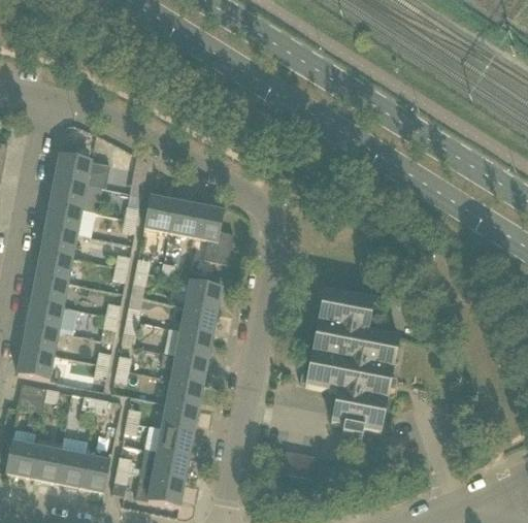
[(105,189),(110,164),(60,155),(55,180),(86,185),(105,189)]
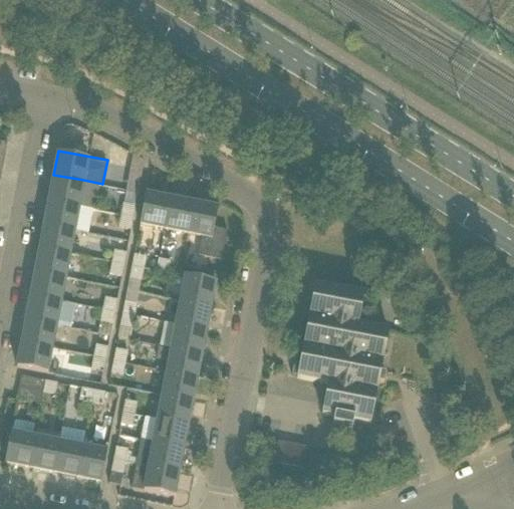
[(127,176),(140,178),(143,166),(131,164),(127,176)]
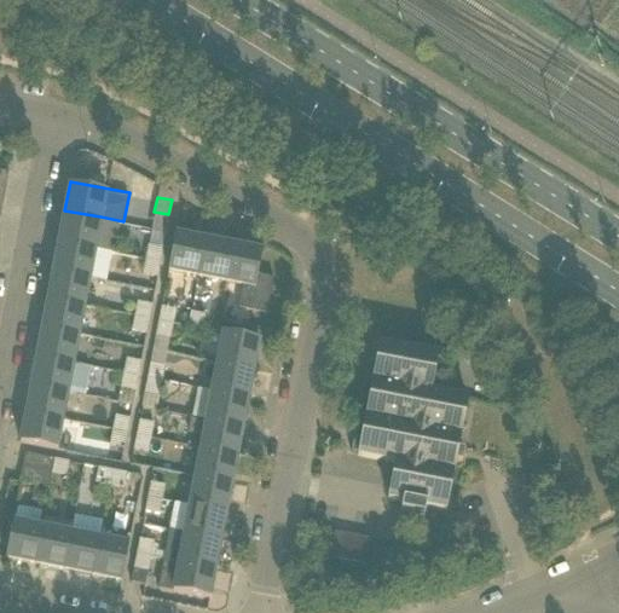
[(94,246),(100,217),(64,210),(59,238),(94,246)]
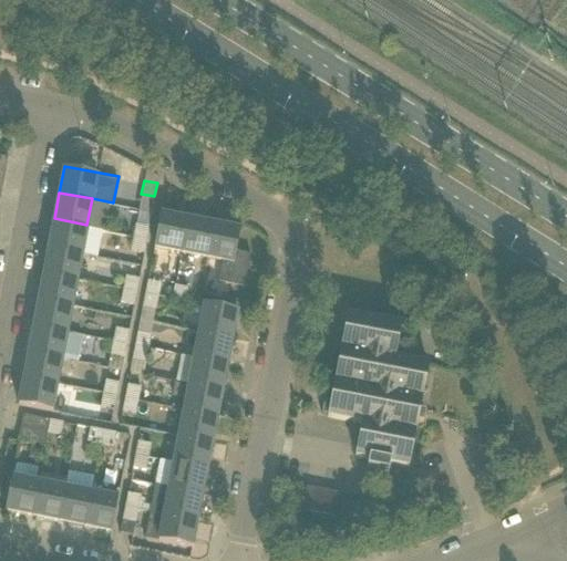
[(161,211),(160,217),(154,242),(181,247),(187,217),(161,211)]
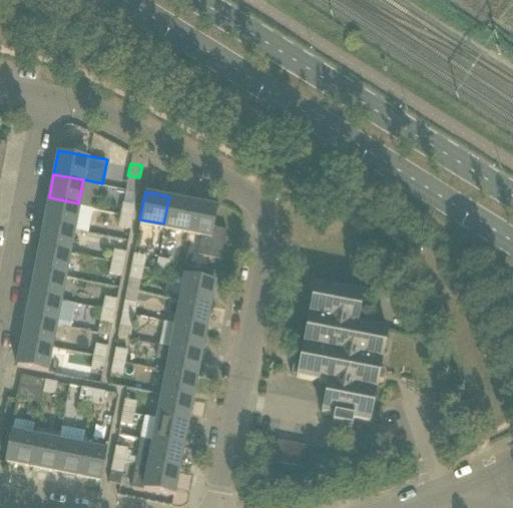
[(163,223),(187,228),(193,201),(169,196),(163,223)]
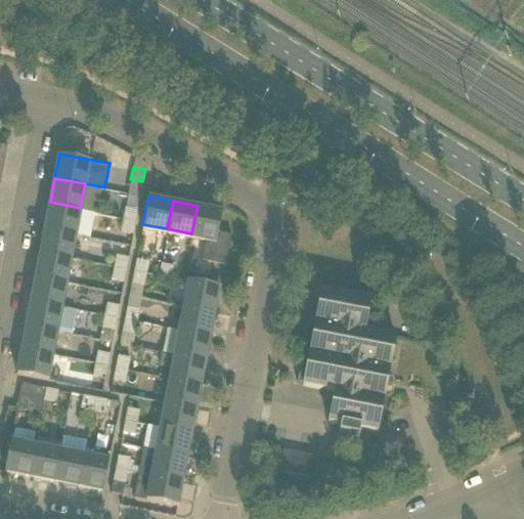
[(45,226),(76,232),(91,235),(95,211),(80,208),(50,202),(45,226)]
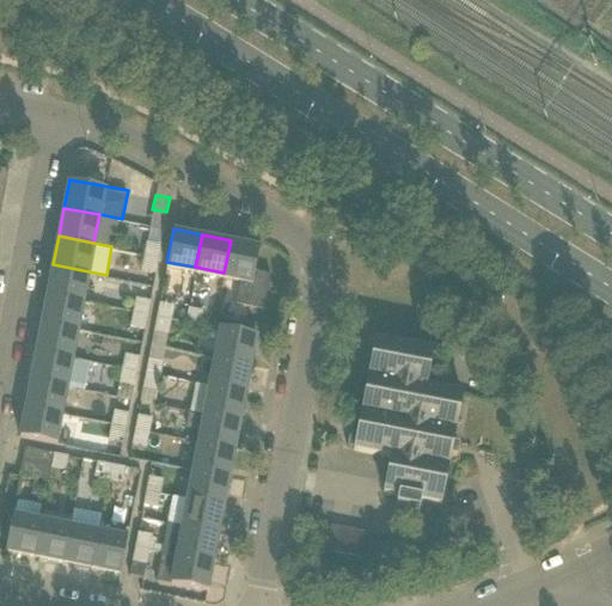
[(145,252),(159,256),(161,242),(147,239),(145,252)]
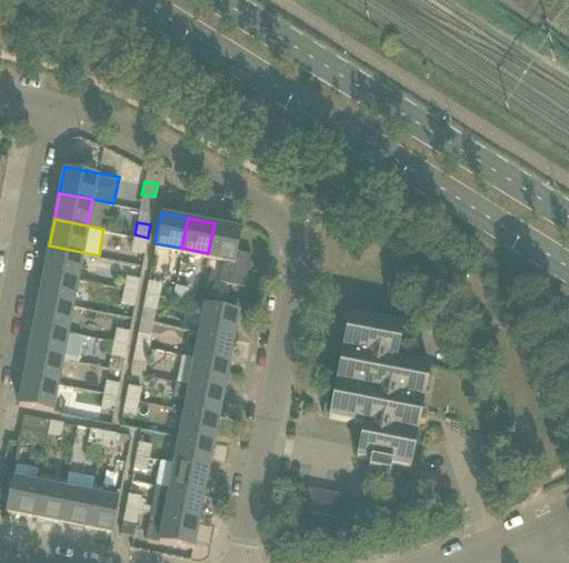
[(208,253),(223,257),(219,280),(246,285),(251,252),(237,249),(241,228),(215,223),(208,253)]
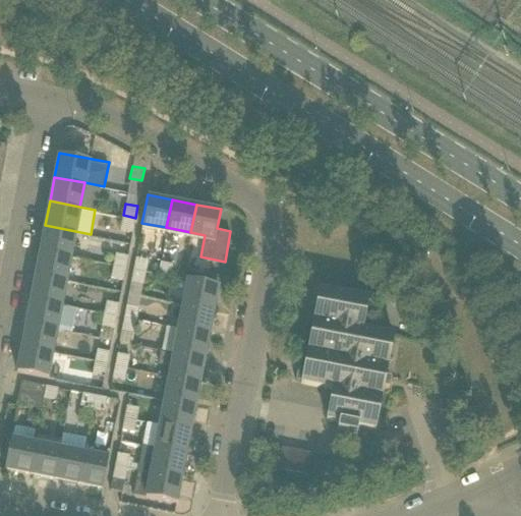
[(132,230),(135,218),(123,215),(121,228),(132,230)]
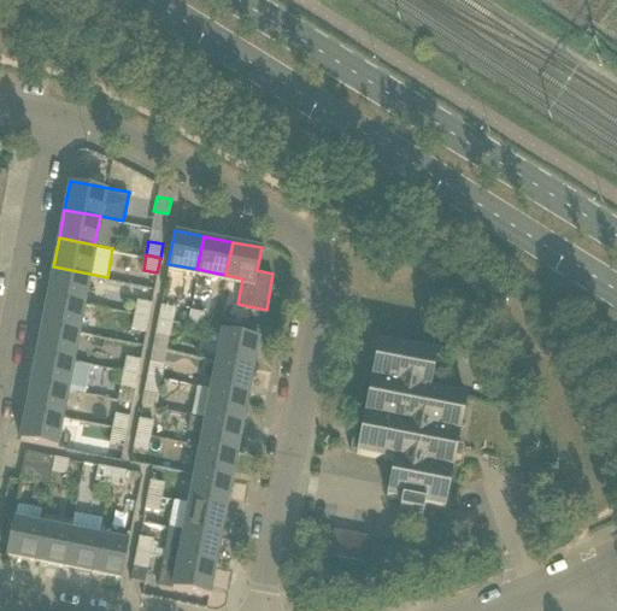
[(83,301),(89,274),(53,266),(47,295),(83,301)]
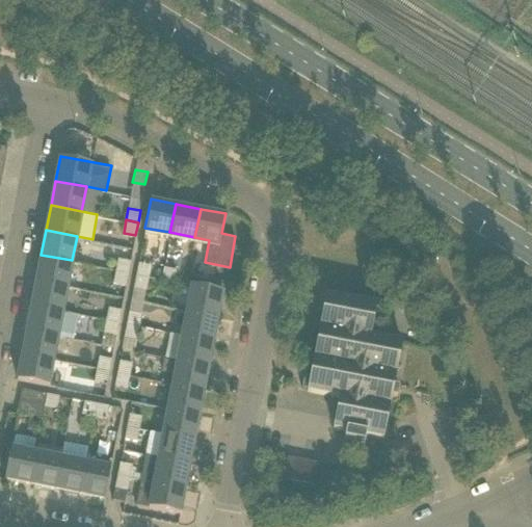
[(72,260),(41,255),(36,279),(68,286),(72,261),(72,260)]
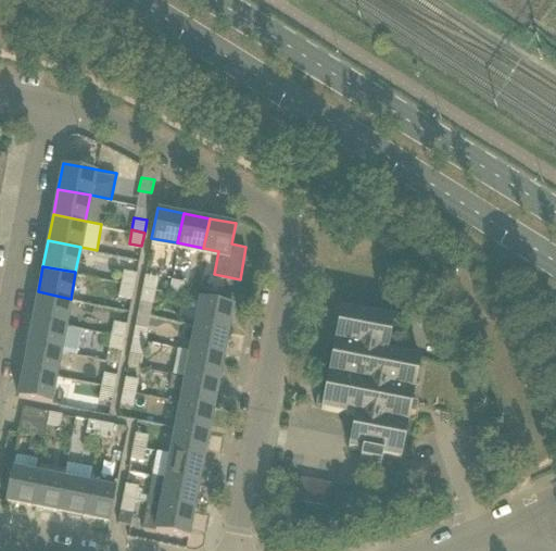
[(124,268),(121,282),(134,284),(137,271),(124,268)]
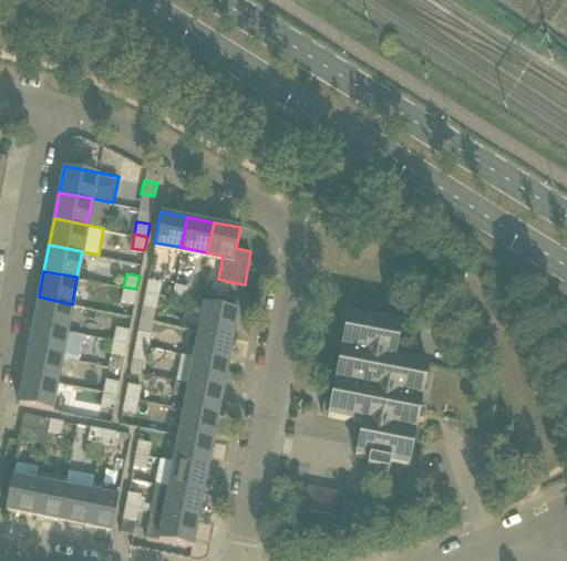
[(145,291),(160,293),(162,280),(147,278),(145,291)]
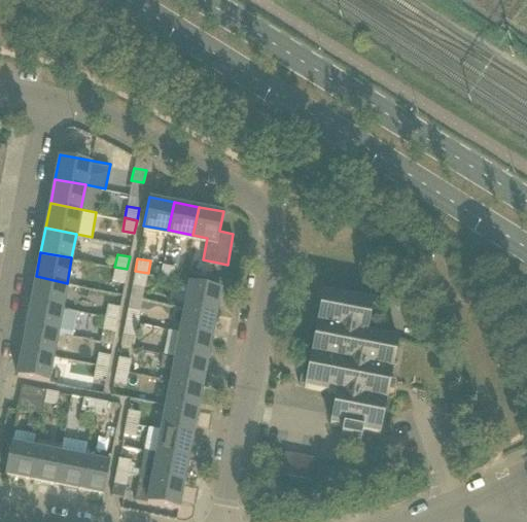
[(175,266),(163,263),(160,275),(172,278),(175,266)]
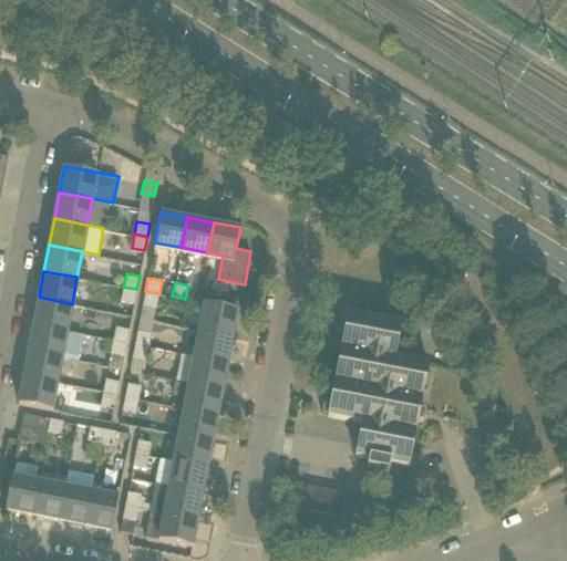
[(134,302),(136,289),(123,287),(121,300),(134,302)]
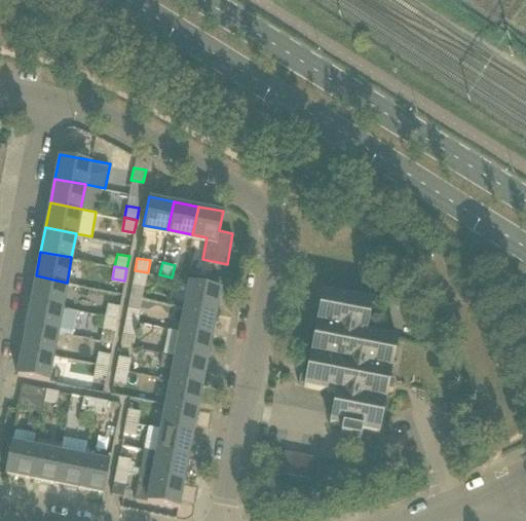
[(145,285),(148,272),(135,270),(133,282),(145,285)]
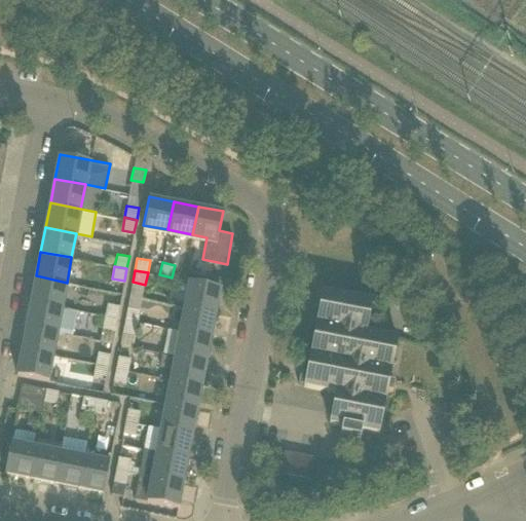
[(36,275),(31,300),(62,306),(67,283),(36,275)]
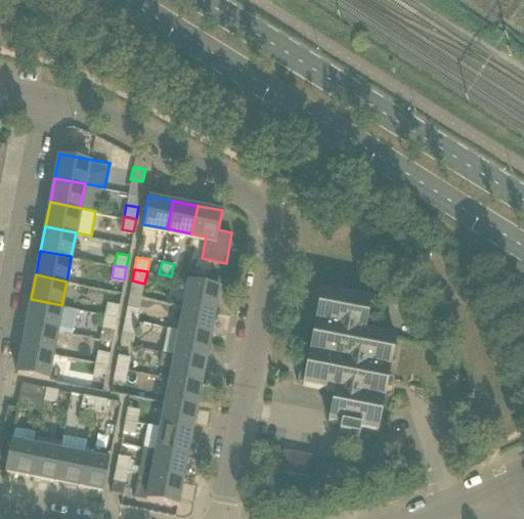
[(215,310),(219,286),(188,279),(183,304),(215,310)]
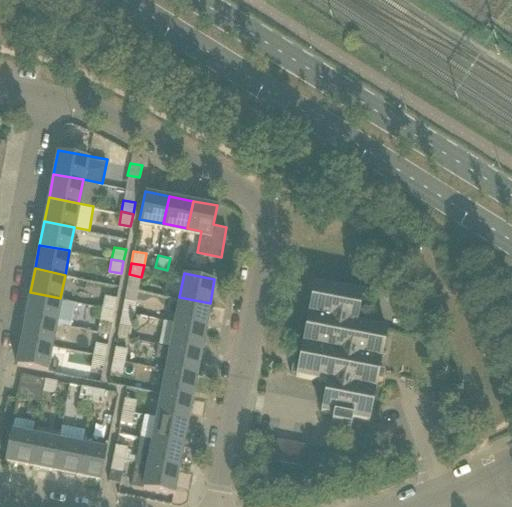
[(321,410),(333,412),(332,421),(351,425),(352,416),(369,419),(386,327),(355,321),(361,291),(314,282),(296,374),(326,380),(321,410)]
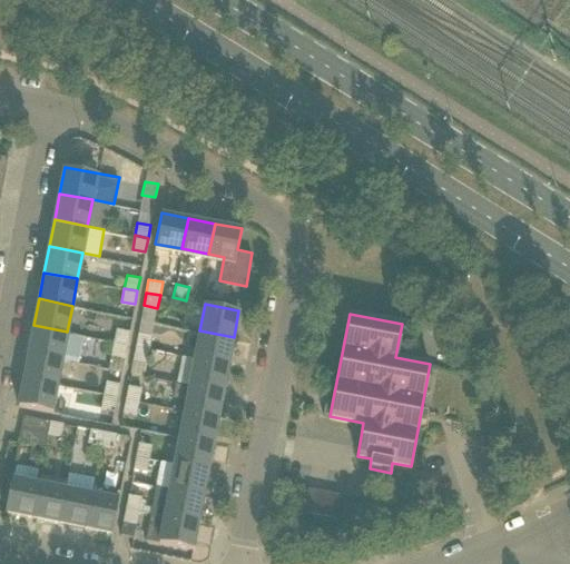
[(29,352),(61,358),(79,362),(84,335),(67,332),(33,325),(29,352)]
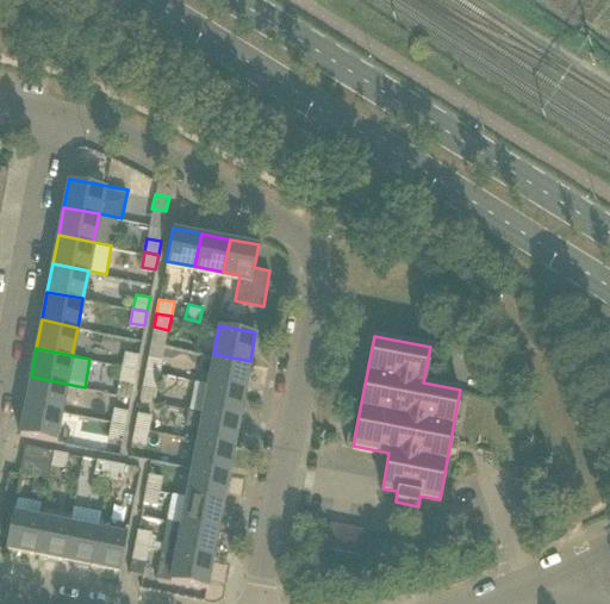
[(125,350),(123,365),(136,367),(139,353),(125,350)]
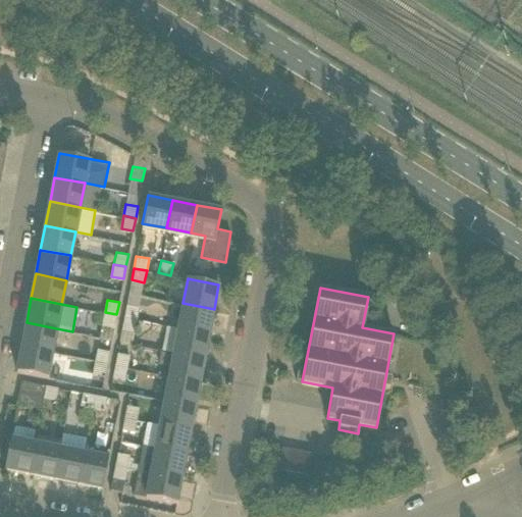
[(127,303),(124,316),(137,319),(140,306),(127,303)]
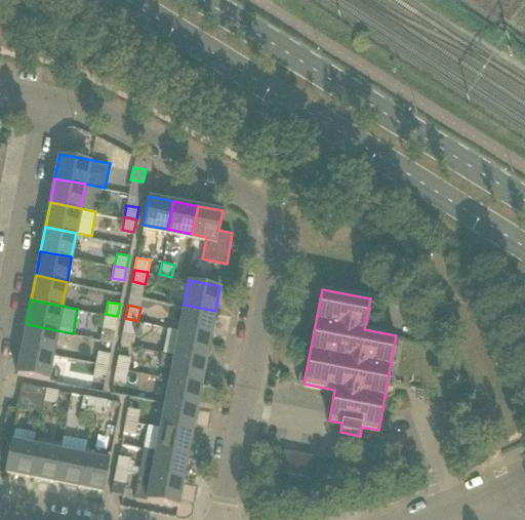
[(184,305),(179,328),(210,334),(215,311),(184,305)]
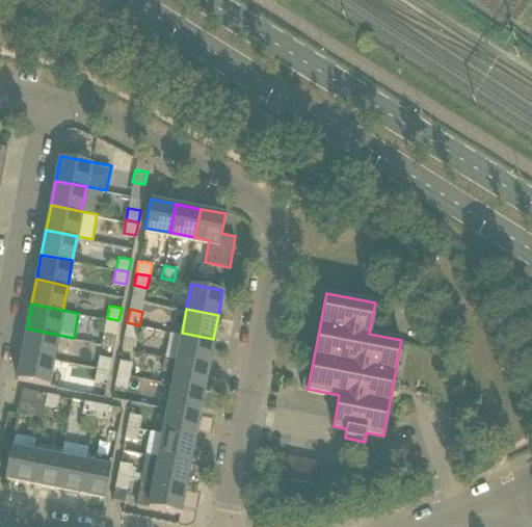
[(116,333),(118,320),(107,318),(104,331),(116,333)]
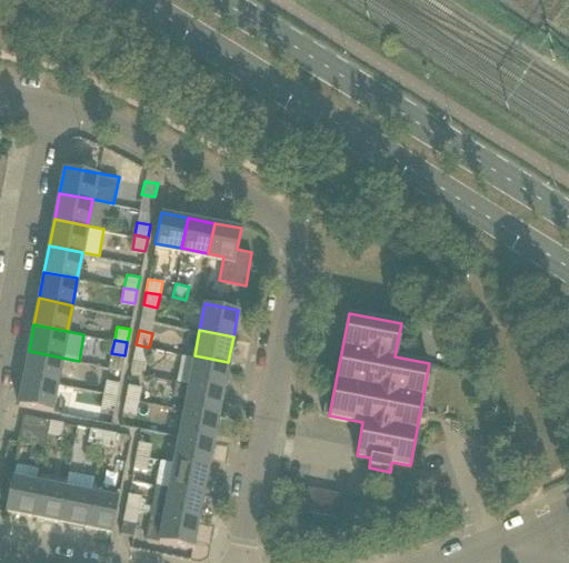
[(147,360),(149,348),(136,344),(133,357),(147,360)]
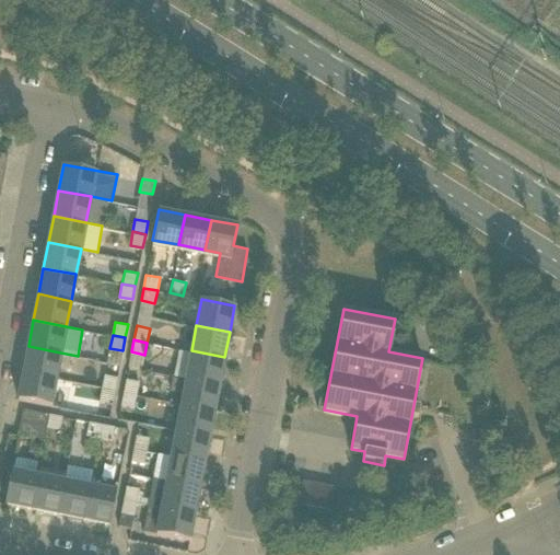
[(23,372),(56,378),(60,353),(28,346),(23,372)]
